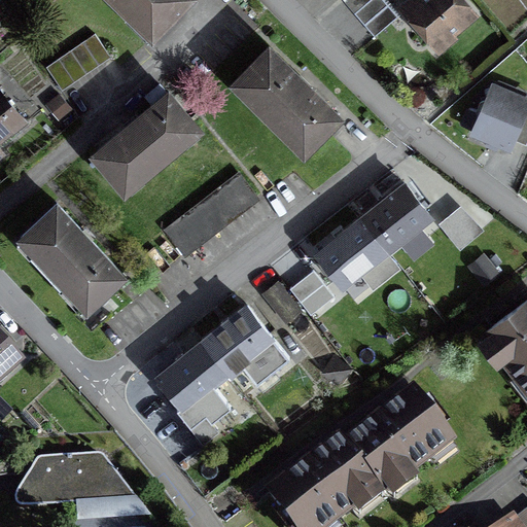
[(111,0),(150,38),(187,0),(111,0)]
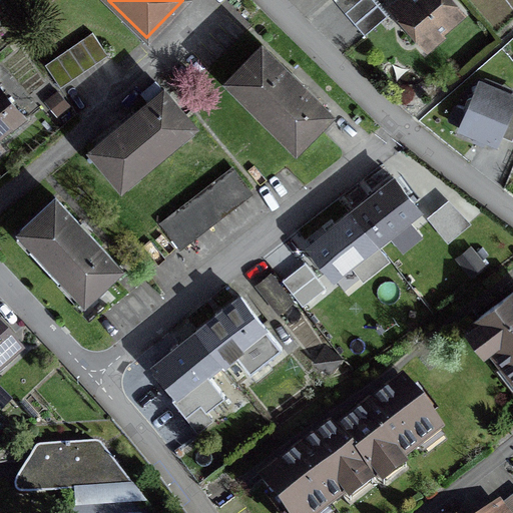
[(386,17),(371,0),(332,0),(344,14),(353,25),(363,36),(386,17)]
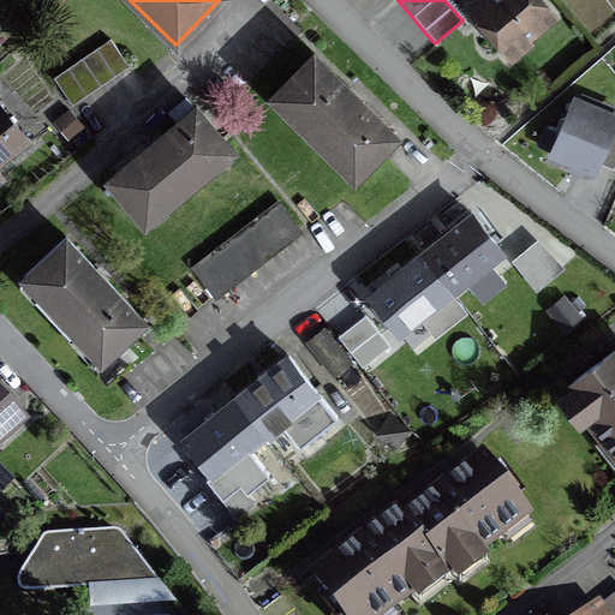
[(485,0),(472,12),(502,47),(515,36),(521,42),(550,18),(535,0),(485,0)]
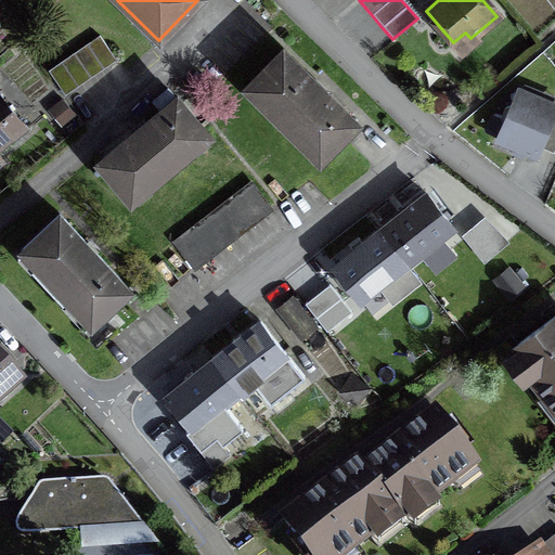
[(98,37),(47,72),(64,95),(115,61),(98,37)]
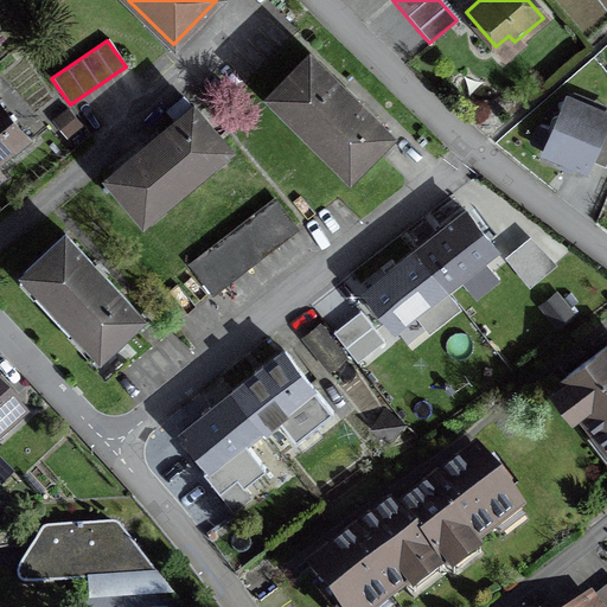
[(349,173),(387,135),(308,57),(270,96),(349,173)]
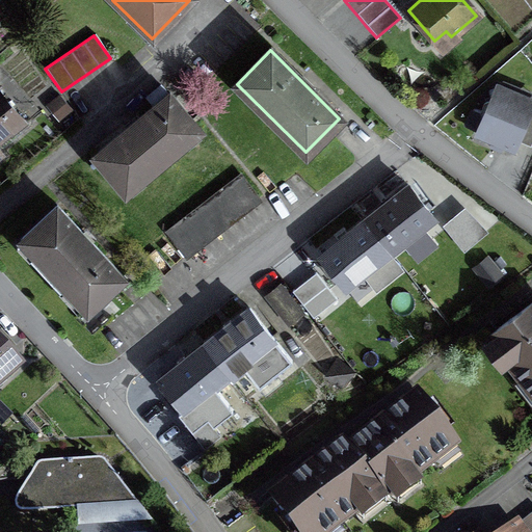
[(482,121),(477,133),(512,149),(519,133),(531,138),(531,116),(527,114),(531,103),(496,88),(490,101),(484,105),(480,113),(482,121)]
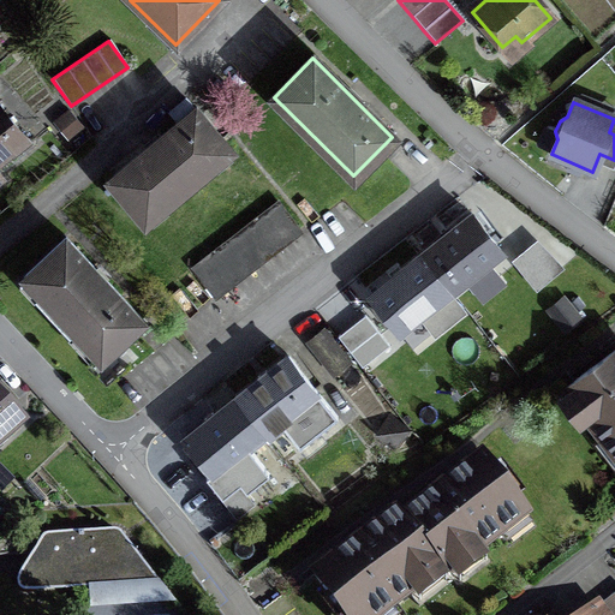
[(230,150),(195,108),(108,180),(144,222),(230,150)]
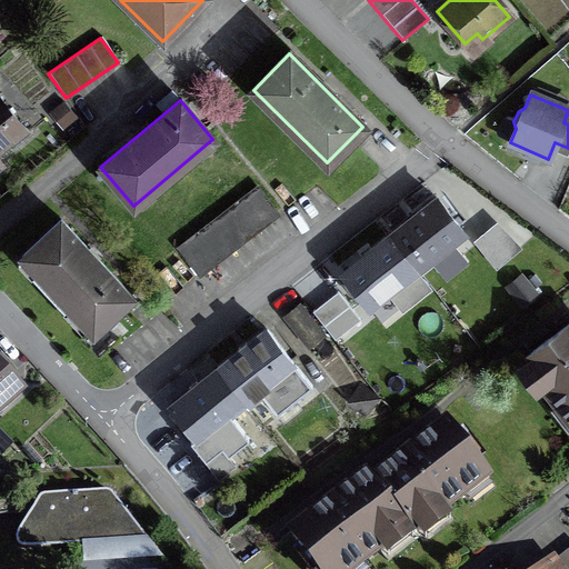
[(0,149),(23,130),(0,101),(0,149)]
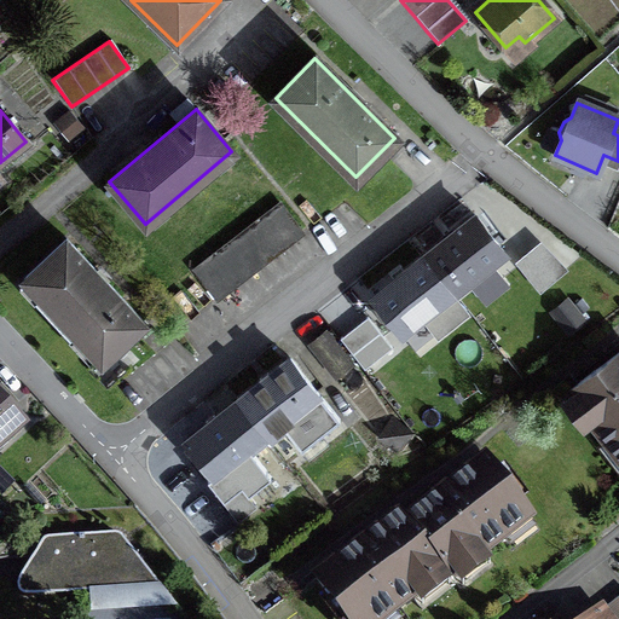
[(256,265),(300,232),(278,204),(235,237),(256,265)]
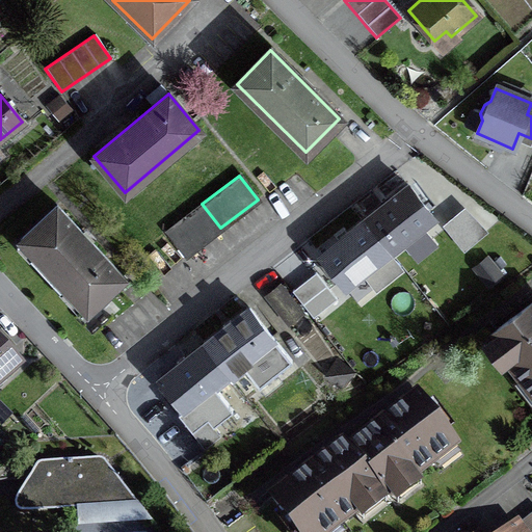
[(343,287),(388,251),(431,217),(408,187),(387,205),(364,222),(344,238),(320,258),(343,287)]
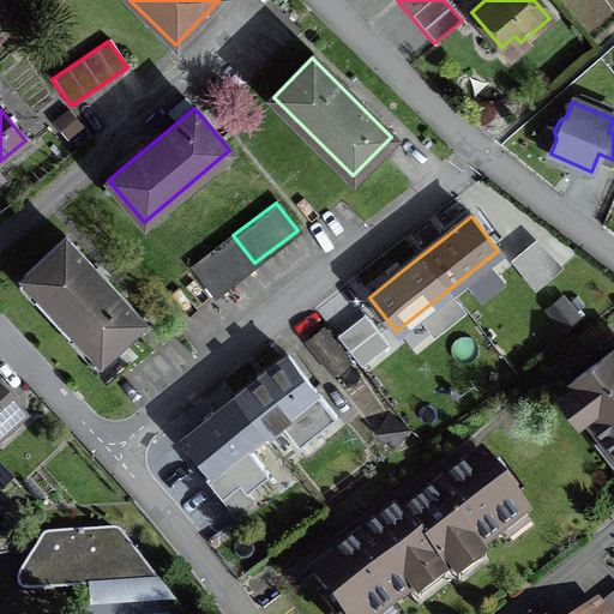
[(191,269),(212,296),(254,263),(233,235),(191,269)]
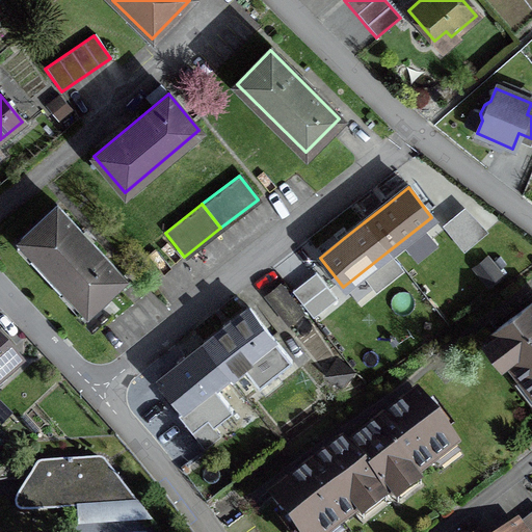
[(122,277),(56,207),(21,240),(21,241),(17,245),(18,246),(22,242),(33,255),(29,259),(59,291),(63,287),(85,310),(80,314),(81,315),(86,311),(122,277)]
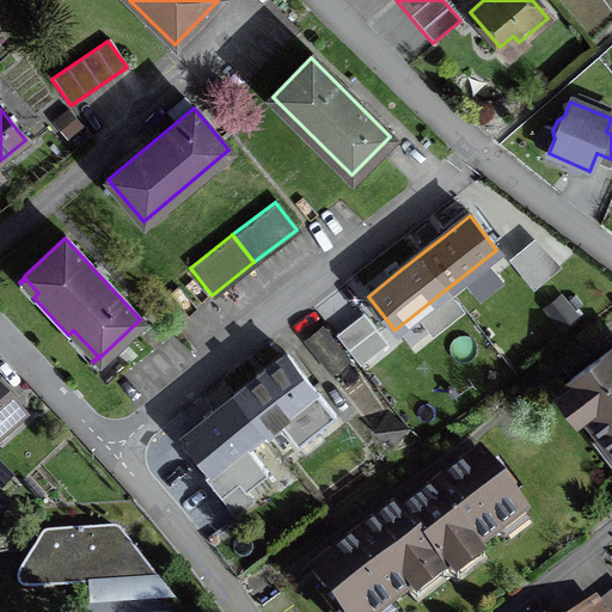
[(546,264),(525,238),(512,249),(533,275),(546,264)]
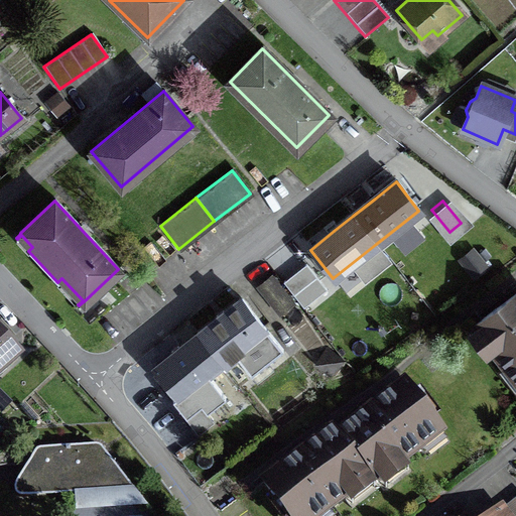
[(292,304),(271,277),(257,288),(278,315),(292,304)]
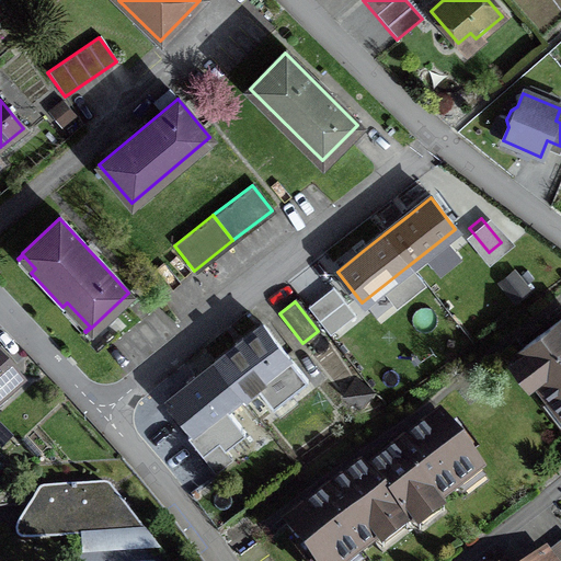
[(560,319),(514,355),(560,415),(560,319)]
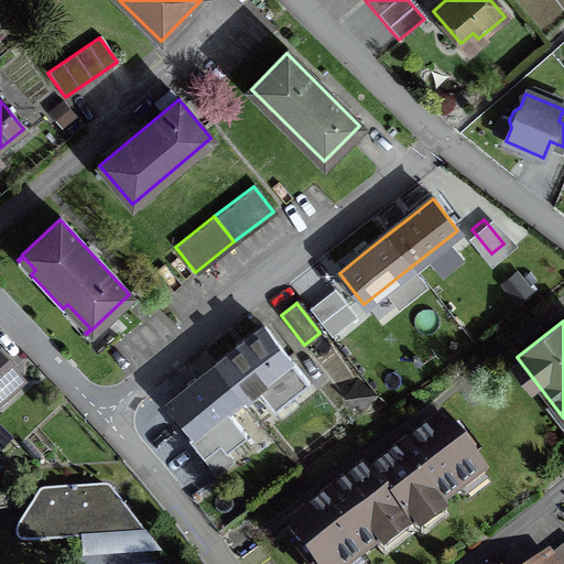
[(216,366),(216,367),(194,383),(169,404),(194,435),(191,430),(202,421),(205,425),(239,399),(241,401),(242,400),(290,362),(263,328),(241,346),(216,366)]
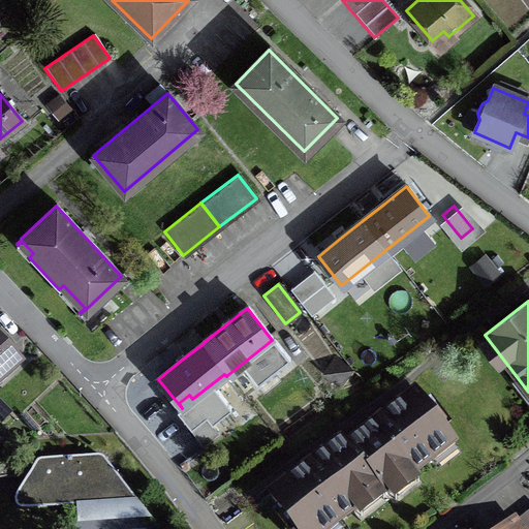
[(0,344),(0,381),(19,365),(0,344)]
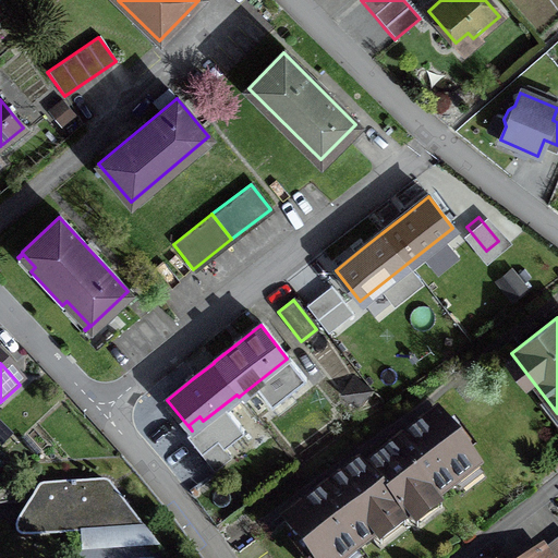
[(356,408),(372,391),(353,377),(339,395),(356,408)]
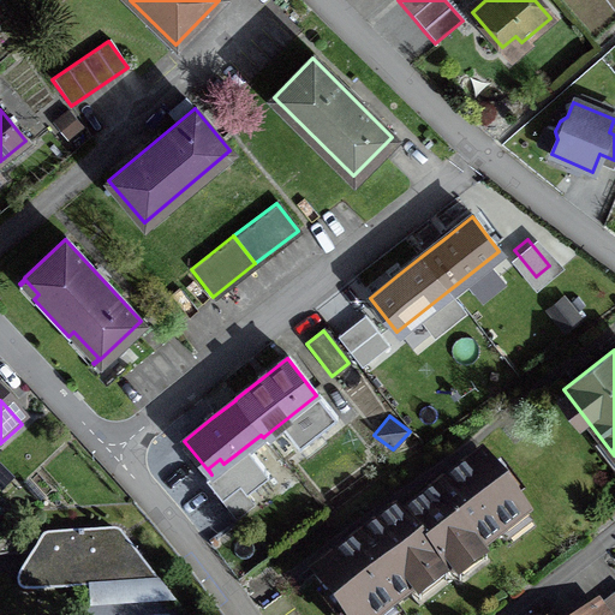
[(481,458),(402,518),(441,571),(447,577),(525,517),(481,458)]
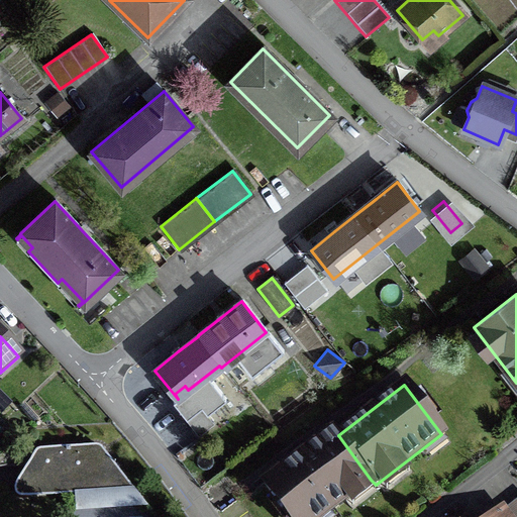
[(206,402),(197,391),(177,407),(186,418),(206,402)]
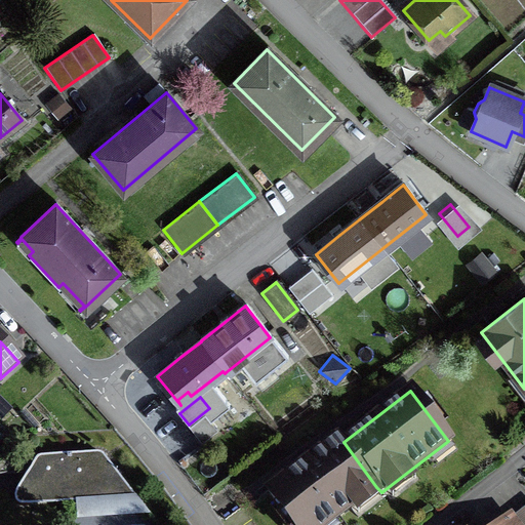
[(0,420),(9,413),(0,403),(0,420)]
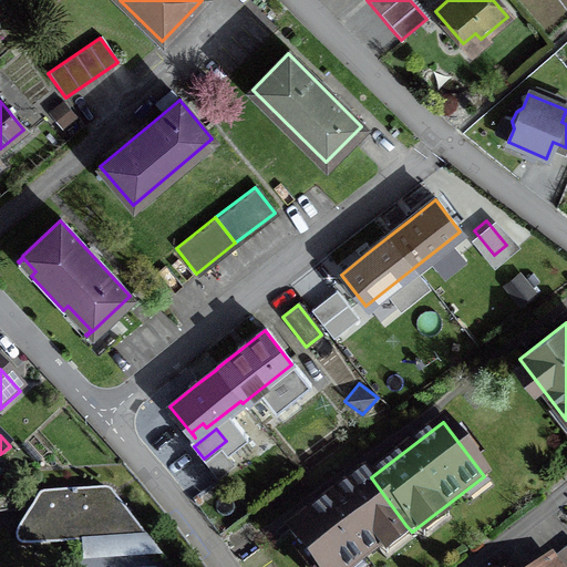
[(315,566),(352,566),(406,526),(371,477),(367,471),(288,532),(315,566)]
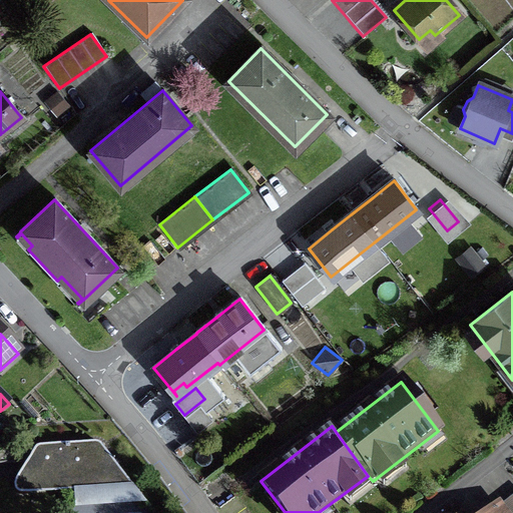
[(21,495),(27,495),(27,489),(88,485),(90,501),(139,498),(97,444),(38,447),(34,451),(34,461),(27,461),(13,485),(14,492),(21,495)]
